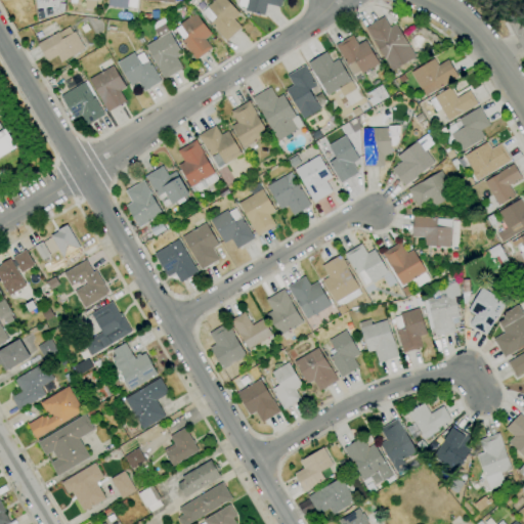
[(96,0),(95,12),(84,11),(85,0),(77,0),(77,4),(70,3),(70,0),(96,0)]
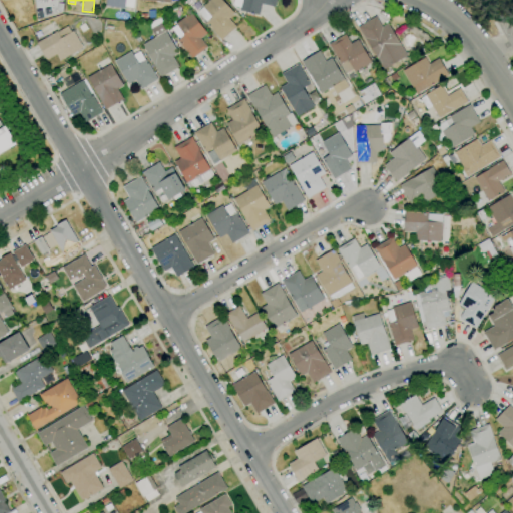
[(124,9),(105,6),(105,0),(134,0),(133,8),(125,7),(124,9)]
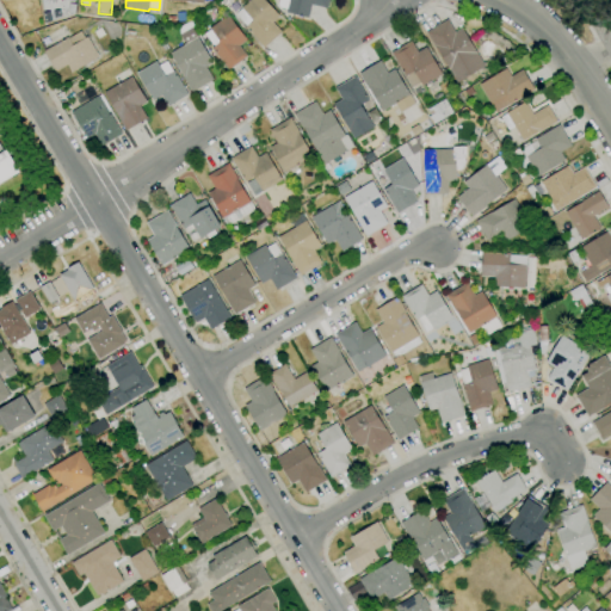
[(264,48),(245,28),(246,26),(235,14),(241,8),(241,7),(248,0),(265,0),(279,16),(272,23),(281,32),(264,48)]
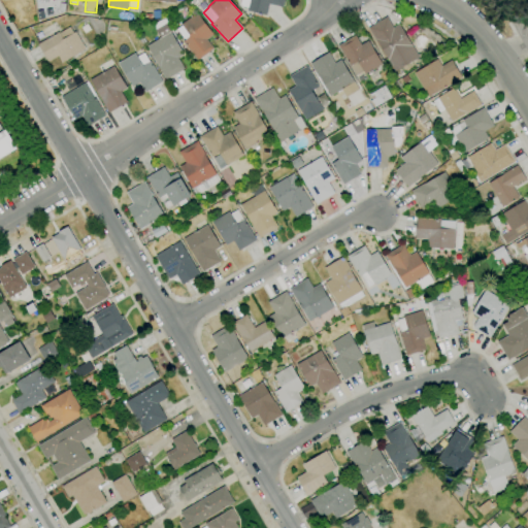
[(266,15),(248,10),(249,8),(241,6),(240,4),(240,0),(284,0),(283,7),(269,4),(266,15)]
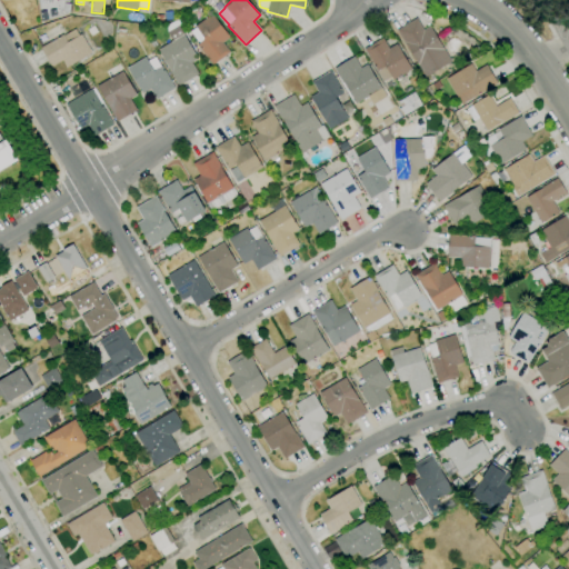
[(212,66),(197,46),(199,43),(191,32),(196,28),(195,27),(211,13),(230,37),(222,42),(230,52),(212,66)]
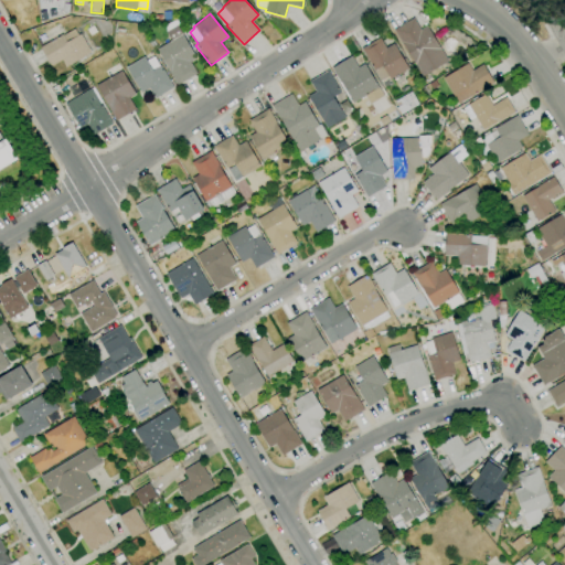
[(423,76),(404,44),(403,45),(394,30),(414,18),(420,30),(427,25),(448,61),(423,76)]
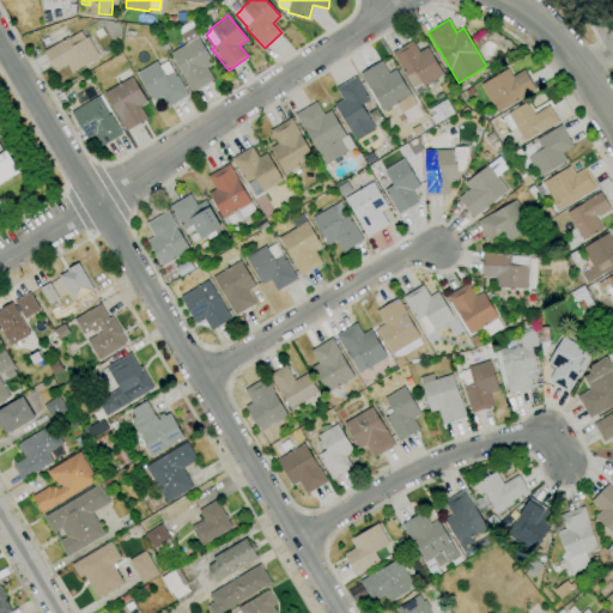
[(72,73),(67,65),(55,72),(43,52),(68,37),(68,38),(80,31),(85,38),(87,37),(99,58),(72,73)]
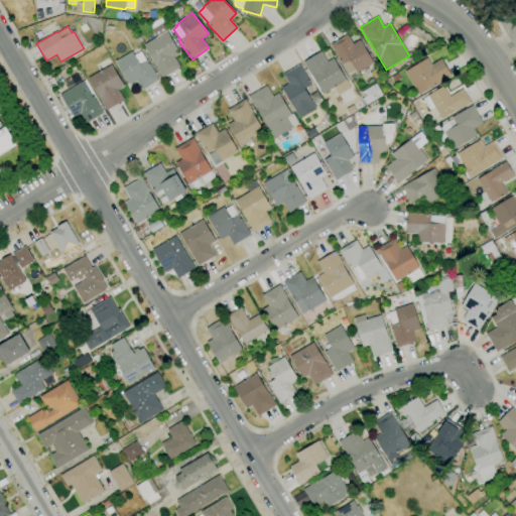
[(162,78),(153,65),(154,63),(143,44),(156,36),(153,32),(163,26),(166,31),(179,52),(173,56),(180,67),(162,78)]
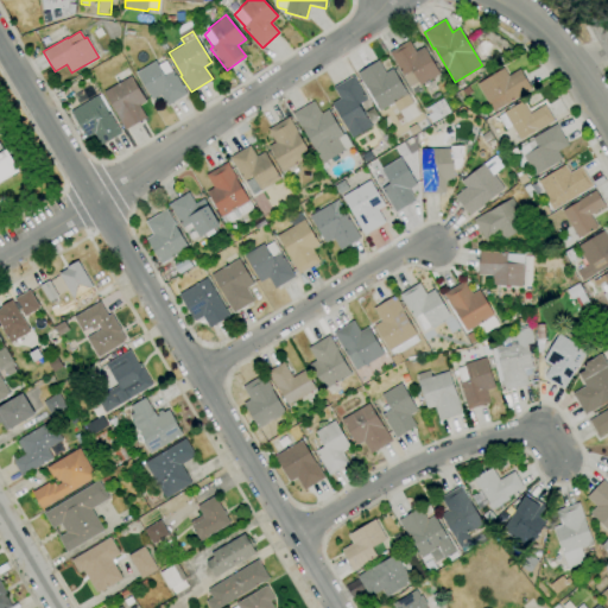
[(411,89),(404,76),(403,76),(388,52),(409,40),(416,51),(424,46),(439,74),(420,86),(419,83),(411,89)]
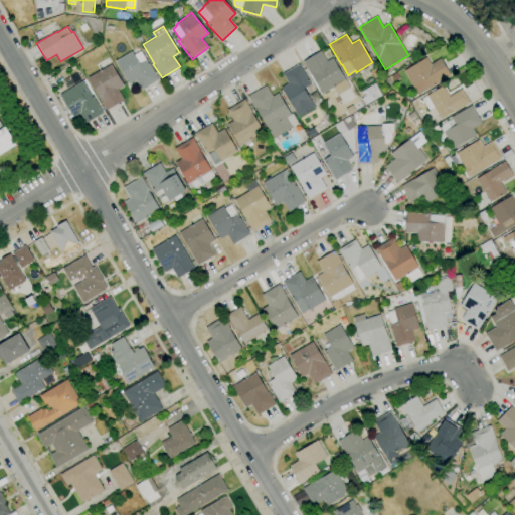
[(142,90),(136,80),(129,84),(116,61),(132,51),(134,55),(141,51),(146,60),(158,79),(142,90)]
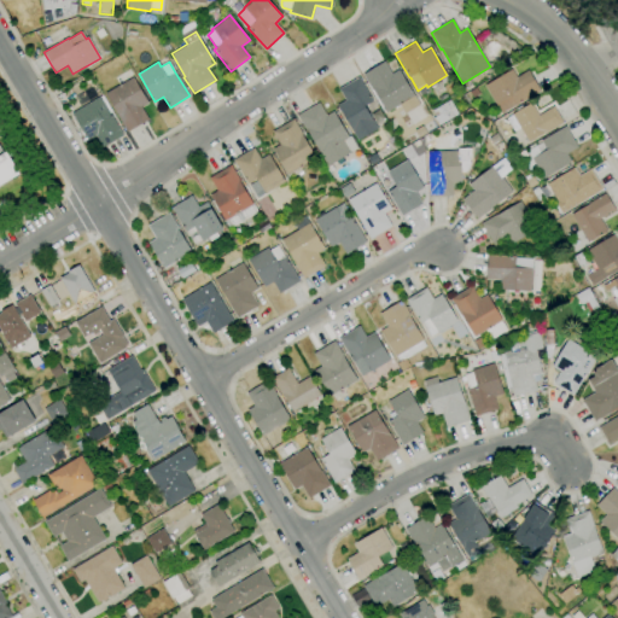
[(386,112),(373,89),(372,91),(362,75),(384,62),(392,74),(398,70),(414,95),(386,112)]
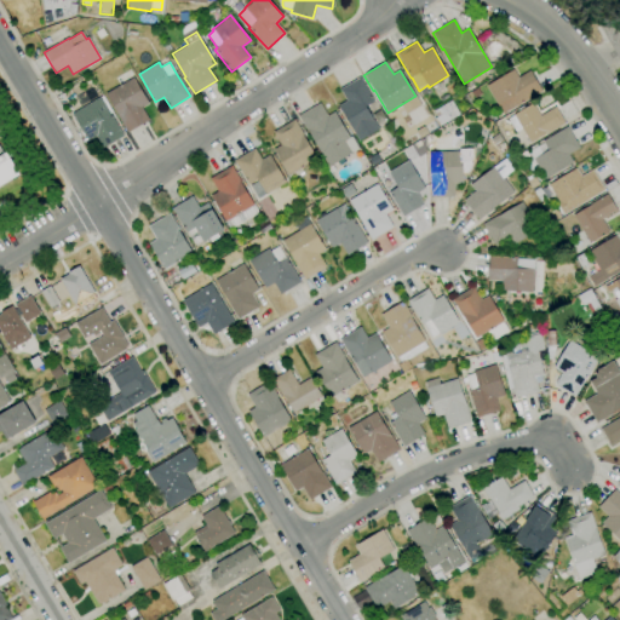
[(127,133),(118,118),(119,116),(105,93),(119,86),(114,78),(128,69),(149,103),(142,108),(149,120),(127,133)]
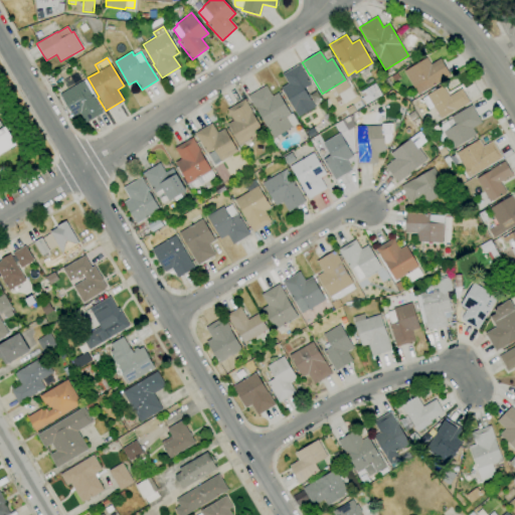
[(418,95),(414,88),(413,89),(403,71),(426,57),(431,64),(441,58),(451,75),(431,88),(418,95)]
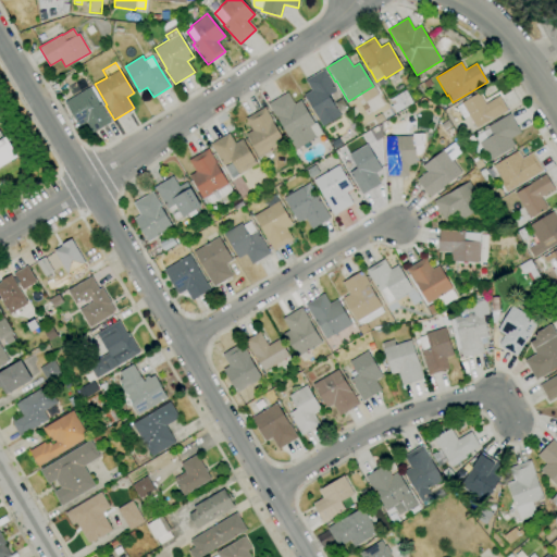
[(320,121),(319,120),(304,95),(311,90),(306,81),(323,70),(336,91),(327,97),(336,111),(320,121)]
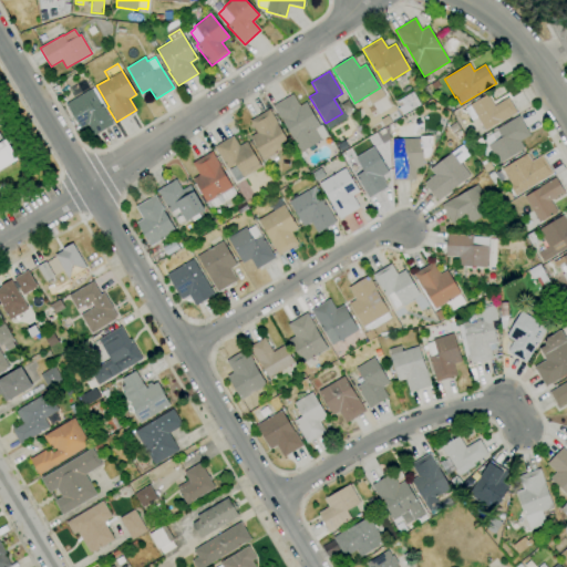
[(71,95),(85,89),(82,80),(68,88),(71,95)]
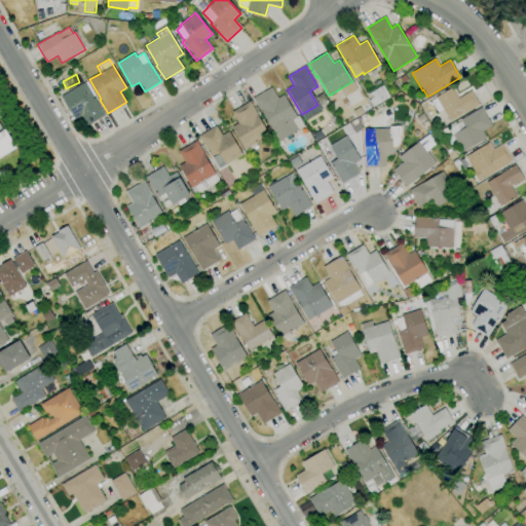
[(87,126),(81,116),(75,120),(74,119),(70,121),(66,114),(70,112),(61,97),(85,82),(105,116),(87,126)]
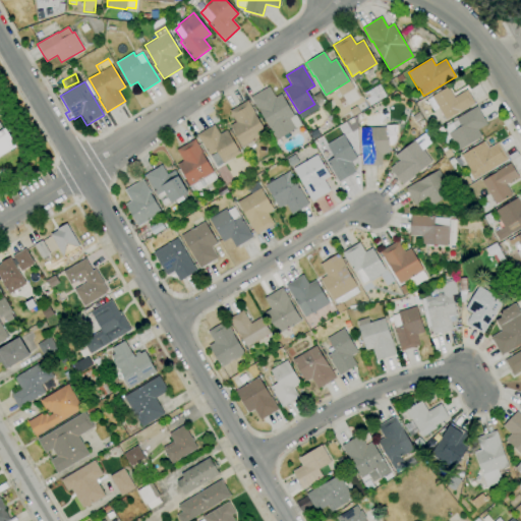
[(368,107),(364,100),(367,98),(364,94),(380,84),(387,96),(382,100),(382,99),(368,107)]
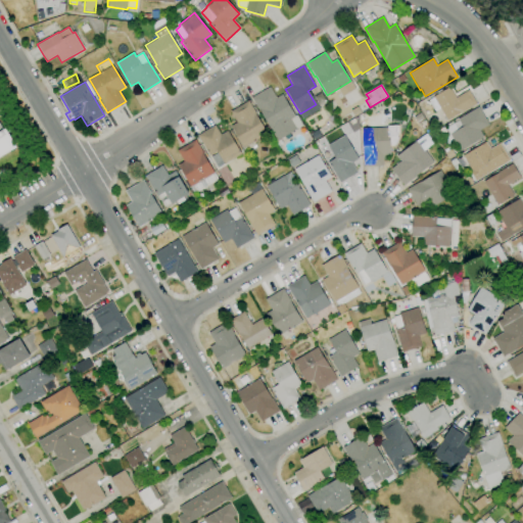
[(278,141),(259,109),(258,110),(251,98),(270,87),(276,98),(282,94),(295,115),(296,114),(302,125),(296,129),(297,129),(278,141)]
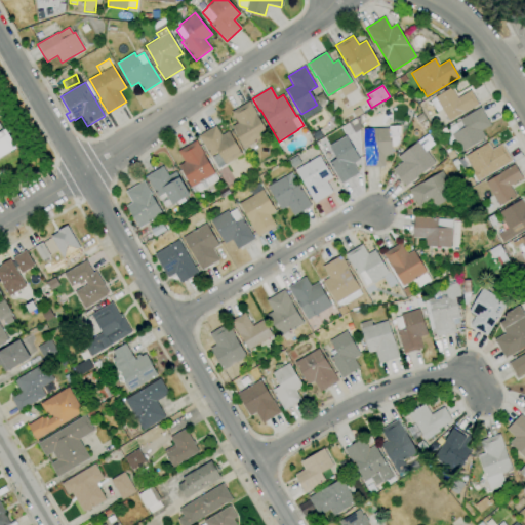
[(449,121),(442,109),(437,112),(430,101),(435,97),(451,87),(457,97),(461,95),(471,90),(479,105),(462,114),(462,113),(449,121)]
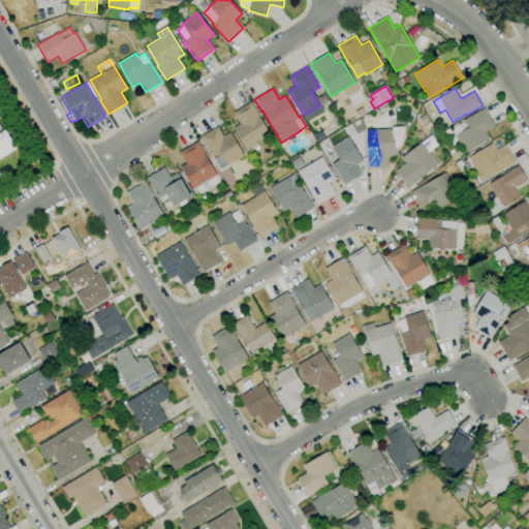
[(247,150),(234,127),(240,124),(232,113),(251,101),(259,115),(258,115),(271,135),(247,150)]
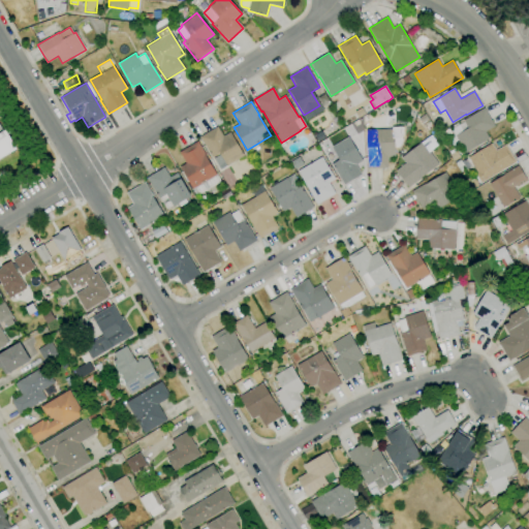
[(359,118),(354,112),(362,107),(366,114),(359,118)]
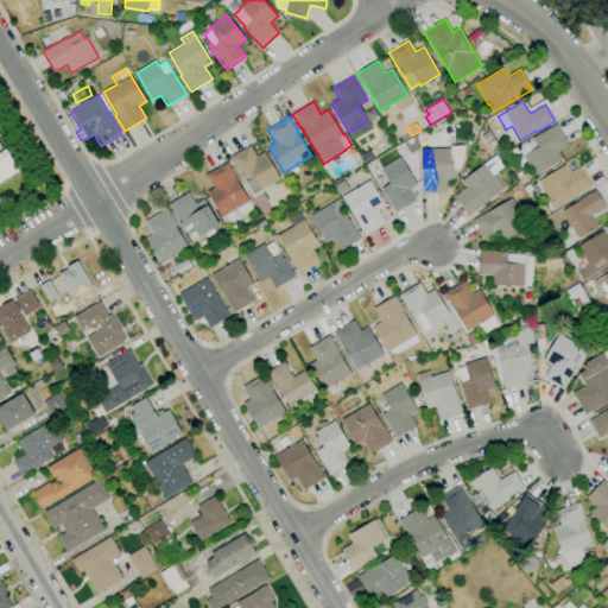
[(534,176),(524,156),(524,154),(517,158),(513,152),(519,149),(519,147),(533,139),(532,139),(556,125),(568,145),(557,151),(562,159),(534,176)]
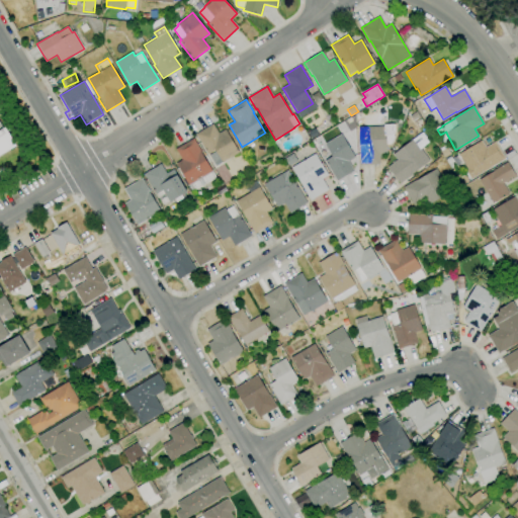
[(0,156),(0,121),(4,128),(6,127),(17,146),(0,156)]
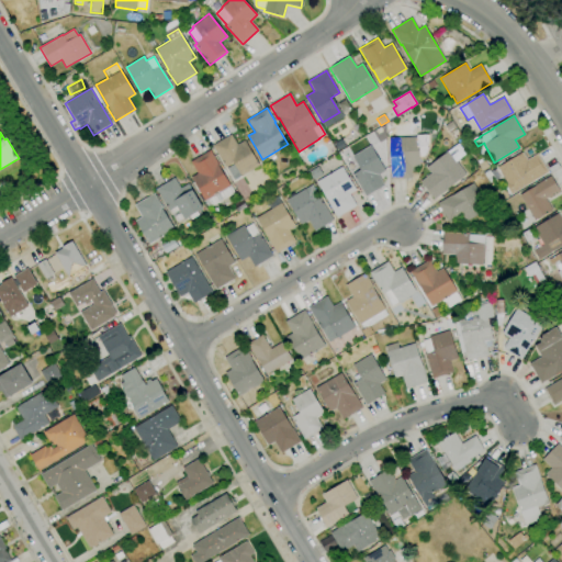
[(242,177),(233,163),(226,167),(212,146),(231,134),(237,145),(244,141),(259,165),(242,177)]
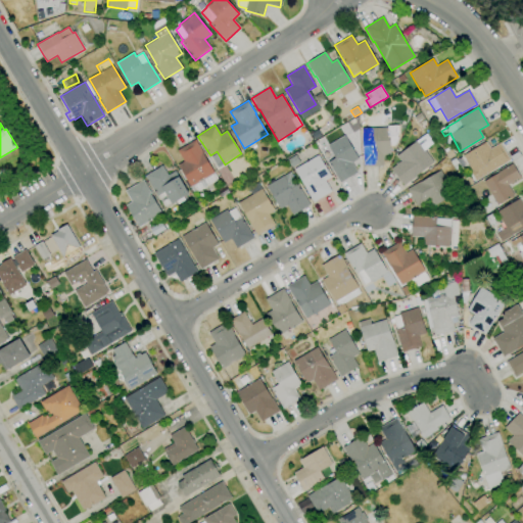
[(363,167),(362,143),(371,143),(370,129),(389,128),(391,154),(382,155),(383,165),(363,167)]
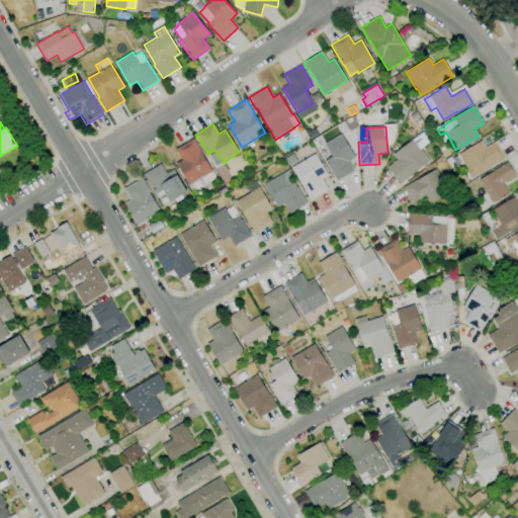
[(400,184),(387,167),(398,160),(393,154),(421,133),(429,143),(421,149),(429,161),(411,175),(412,175),(400,184)]
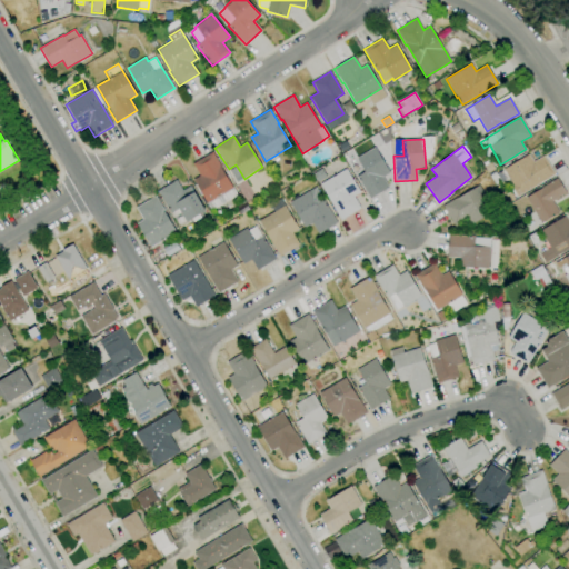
[(370,199),(357,177),(365,172),(357,158),(375,148),(390,172),(382,177),(389,188),(370,199)]
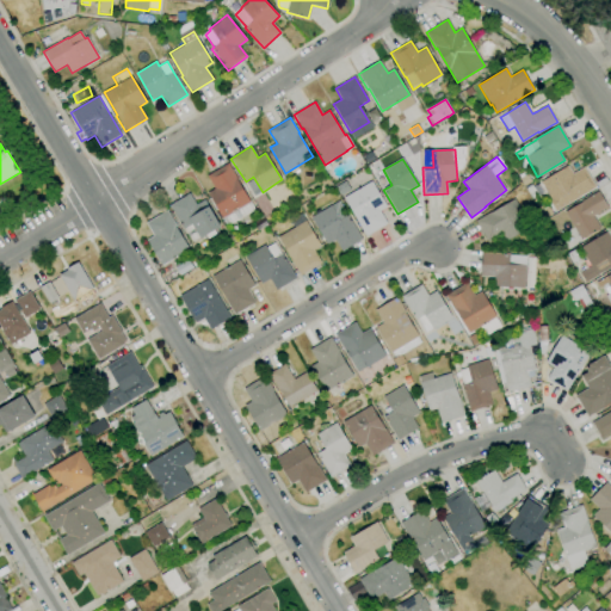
[(227,227),(208,192),(215,189),(207,176),(228,164),(255,210),(227,227)]
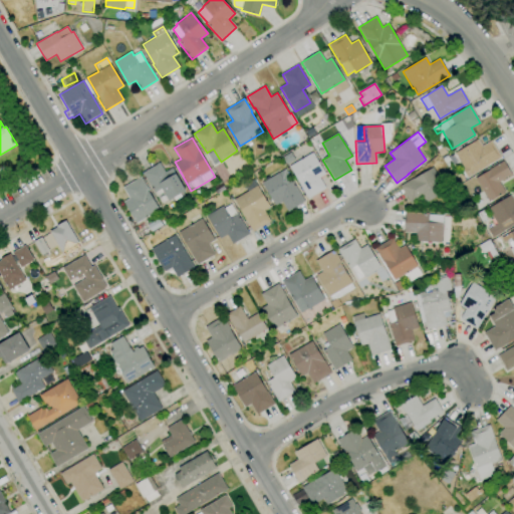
[(469,177),(467,176),(463,170),(465,169),(455,153),(478,140),(482,146),(491,141),(501,158),(481,170),(482,170),(469,177)]
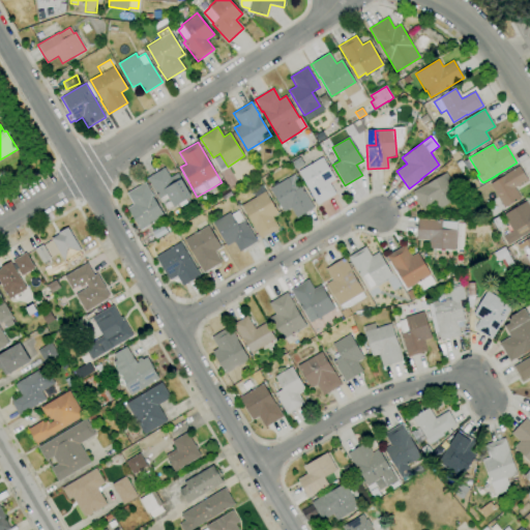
[(454,162),(451,154),(457,151),(461,157),(454,162)]
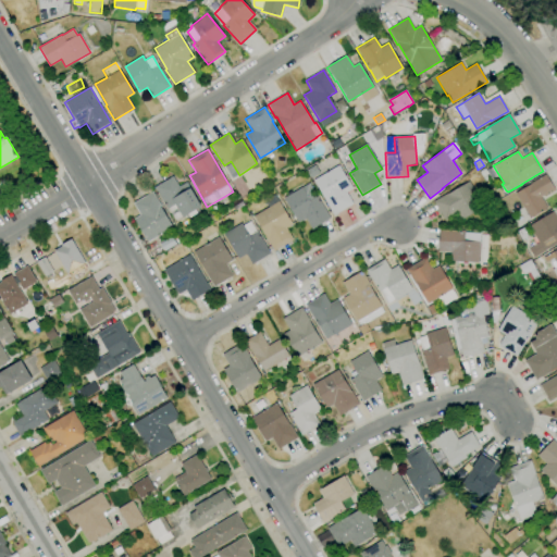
[(334,215),(325,202),(326,201),(313,180),(325,173),(323,169),(336,161),(338,165),(339,165),(353,188),(347,193),(354,203),(334,215)]
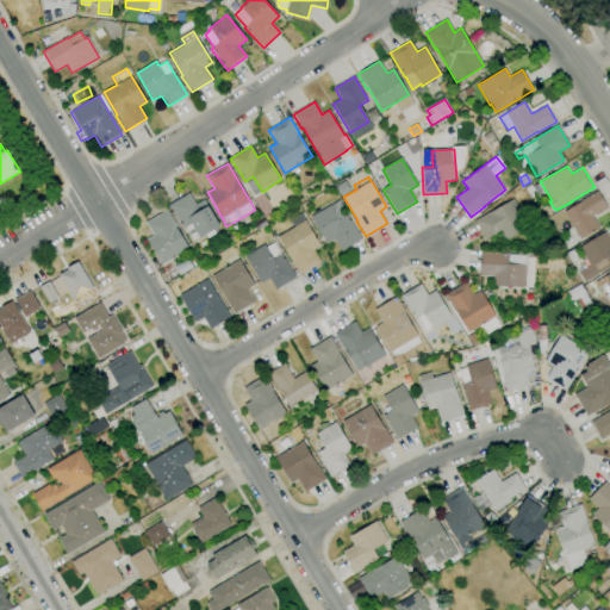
[(580,240),(564,212),(580,201),(580,200),(597,191),(607,207),(592,216),(599,228),(580,240)]
